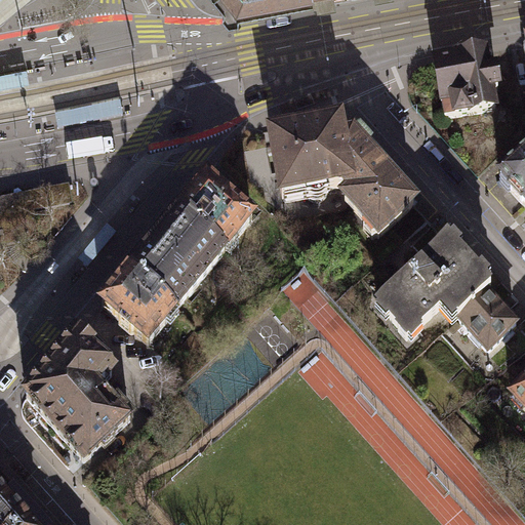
[(239,12),(239,7),(276,0),(224,0),(225,1),(223,7),(229,14),(239,12)]
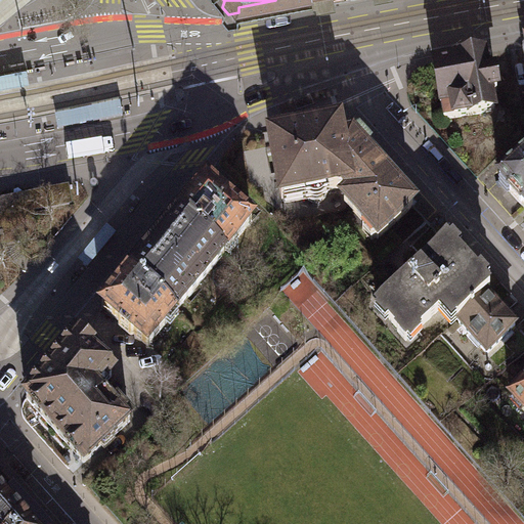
[(485,54),(434,63),(444,121),(495,112),(492,93),(497,92),(494,72),(488,73),(485,54)]
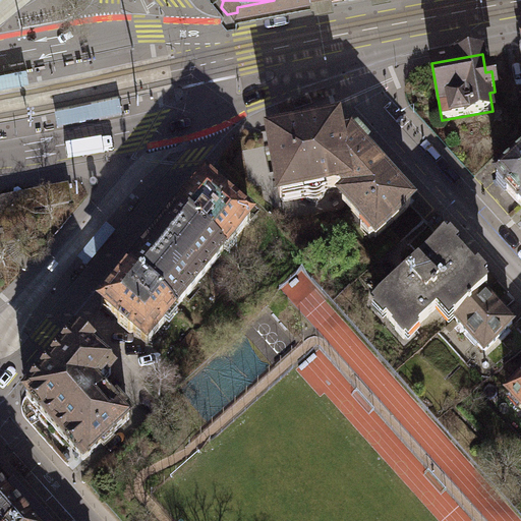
[(344,189),(347,186),(339,143),(340,143),(338,128),(269,141),(280,199),(302,195),(304,198),(307,201),(311,203),(315,203),(320,200),(323,198),(326,194),(326,190),(342,187),(344,189)]
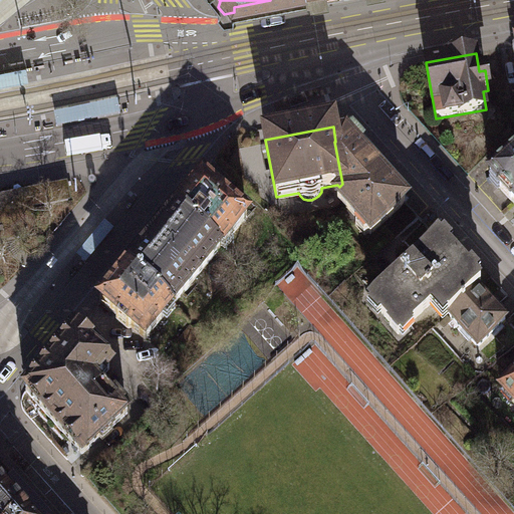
[(381,227),(406,205),(361,155),(363,148),(352,136),(344,138),(333,126),(335,142),(334,142),(342,184),(339,187),(342,190),(339,193),(338,199),(370,236),(381,227)]
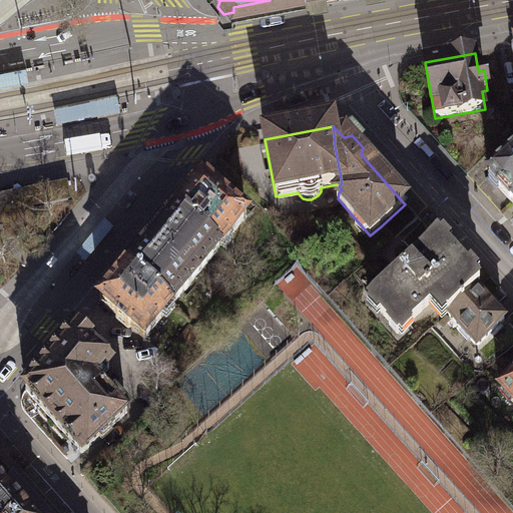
[(512,154),(489,177),(512,203),(512,154)]
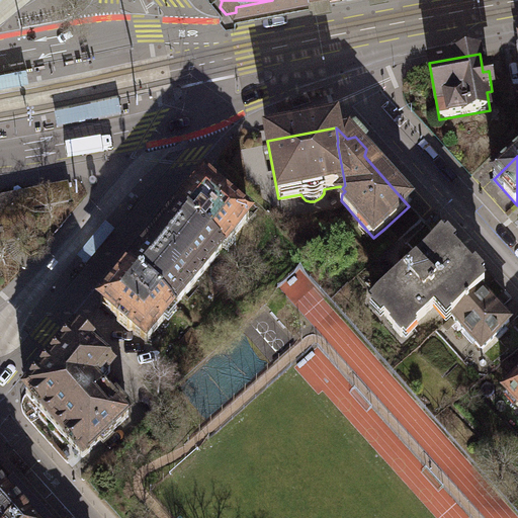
[(220,171),(210,181),(223,192),(232,181),(220,171)]
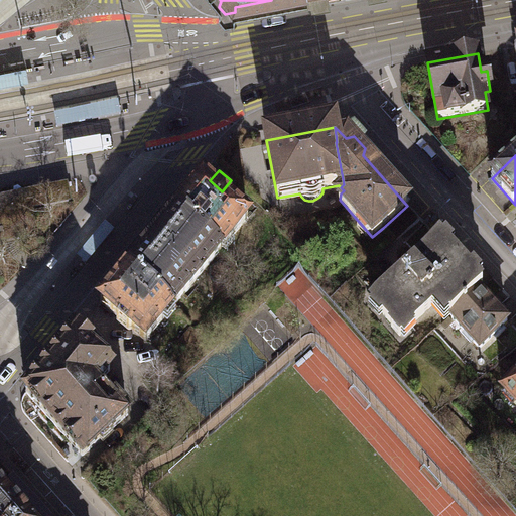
[(204,180),(176,213),(222,250),(249,218),(204,180)]
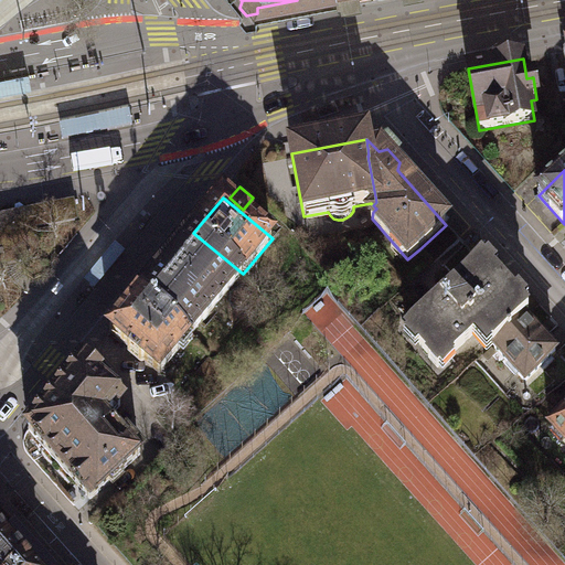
[(45,205),(50,225),(75,221),(72,201),(45,205)]
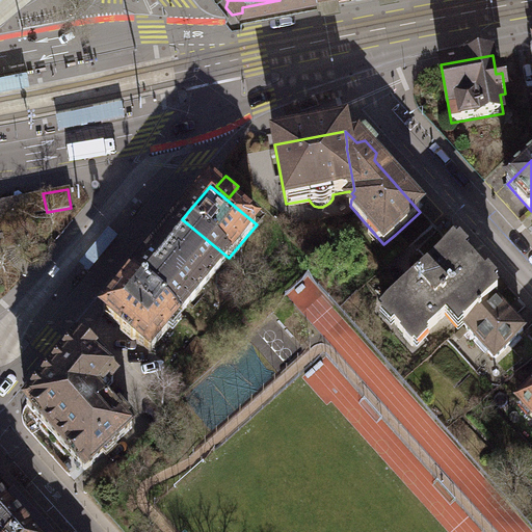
[(16,244),(8,207),(30,203),(32,216),(35,215),(47,213),(47,212),(43,193),(0,202),(0,250),(17,248),(16,244)]
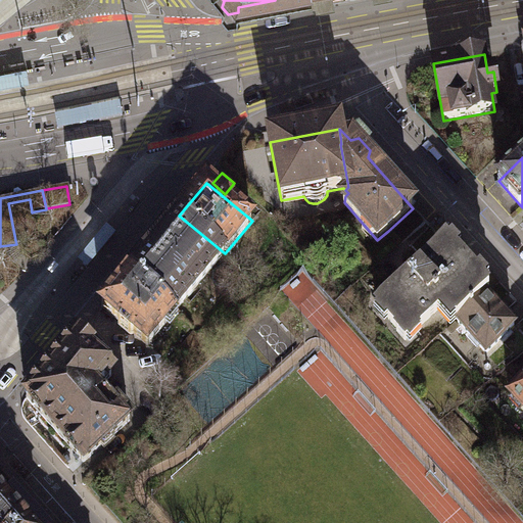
[(30,199),(8,203),(15,240),(37,236),(32,212),(30,199)]
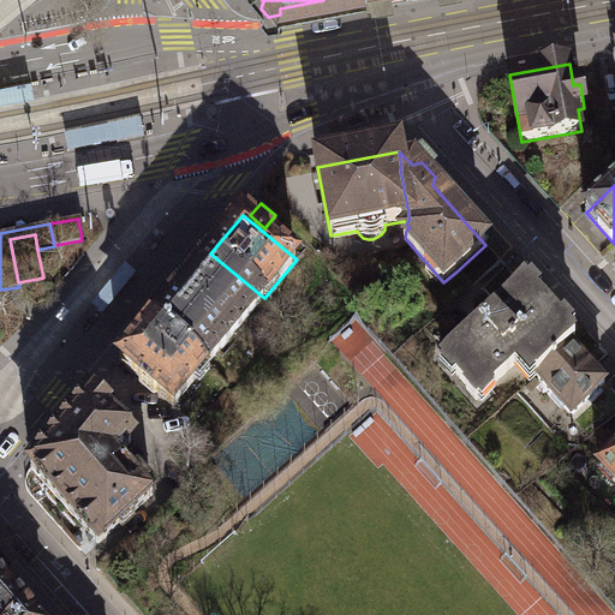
[(485,245),(457,272),(470,286),(500,261),(485,245)]
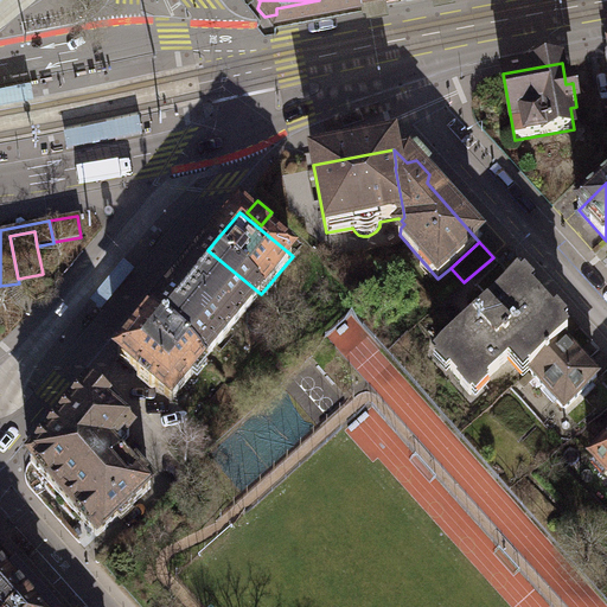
[(208,250),(151,318),(204,363),(261,294),(208,250)]
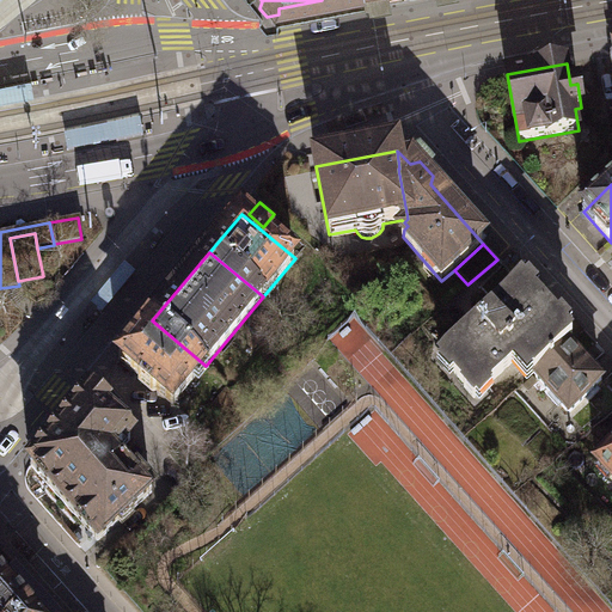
[(534,377),(569,347),(573,342),(521,286),(441,359),(466,386),(465,387),(475,398),(519,359),(534,377)]
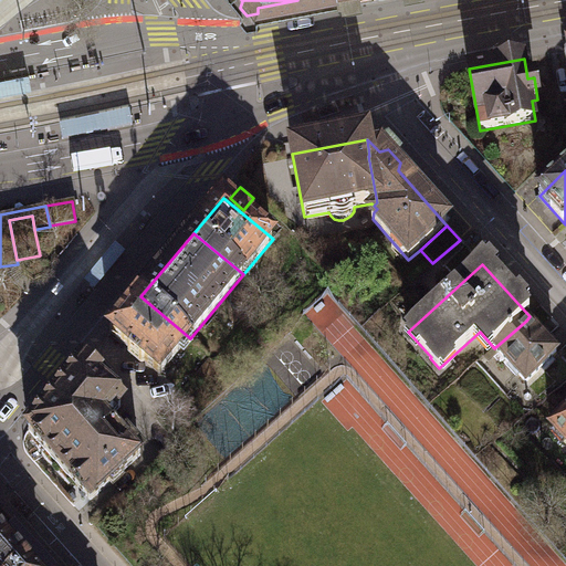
[(140,296),(111,333),(160,374),(190,338),(140,296)]
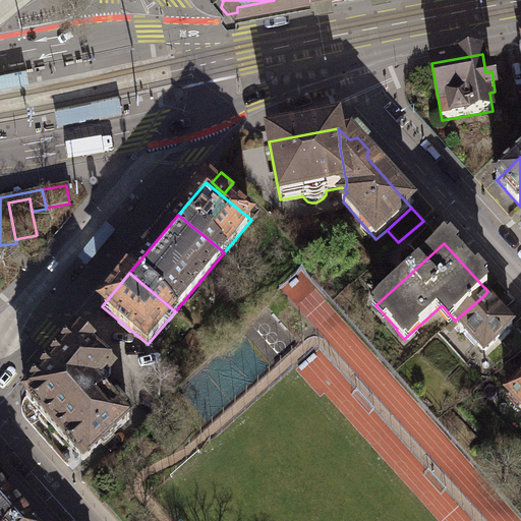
[(484,295),(455,321),(484,352),(513,327),(484,295)]
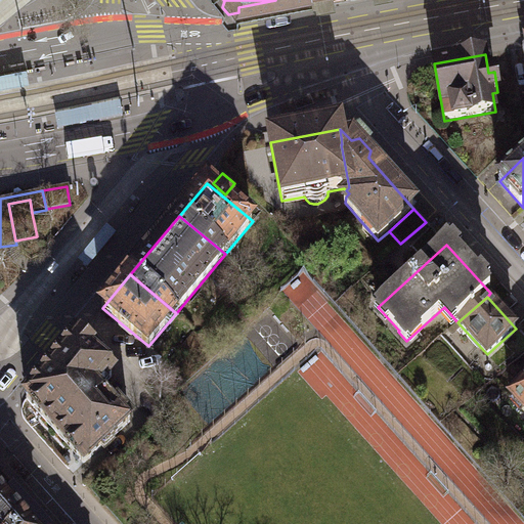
[(97,389),(99,391),(113,377),(93,360),(96,357),(76,340),(26,399),(84,464),(131,422),(117,406),(114,409),(105,400),(104,401),(95,391),(97,389)]
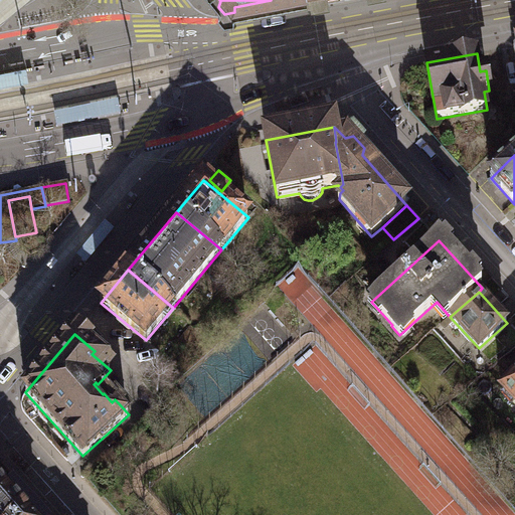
[(514,380),(503,391),(514,404),(514,380)]
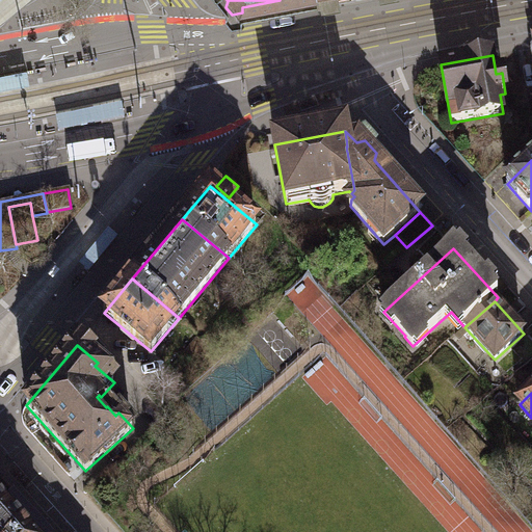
[(30,531),(0,498),(0,531),(30,531)]
